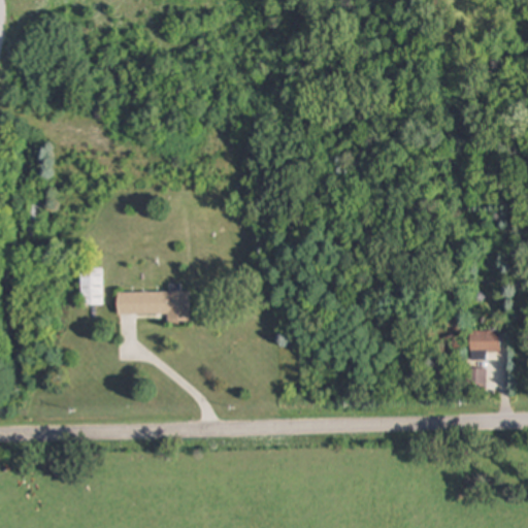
[(83,305),(104,305),(104,268),(83,268),(83,305)]
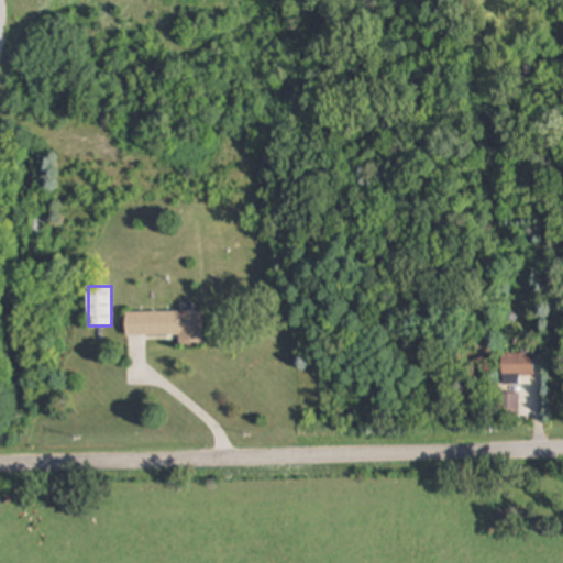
[(180,335),(180,345),(205,345),(205,311),(195,311),(195,304),(181,304),(181,312),(127,312),(127,335),(180,335)]
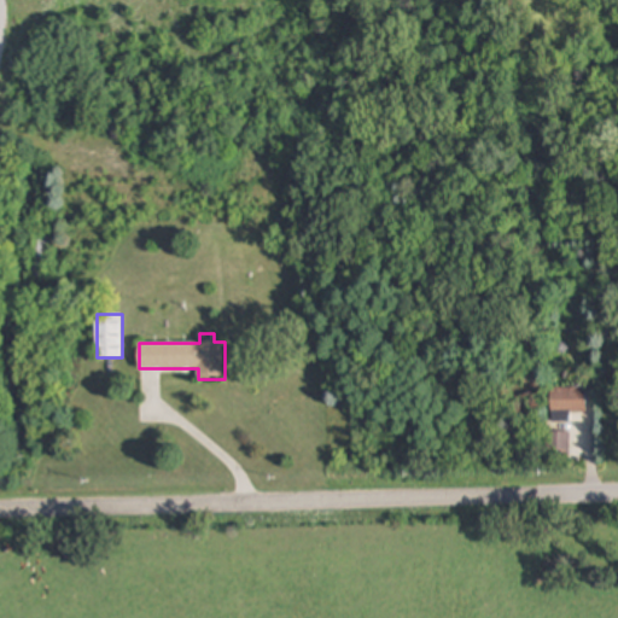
[(587,388),(553,388),(553,420),(567,420),(567,414),(587,414),(587,388)]
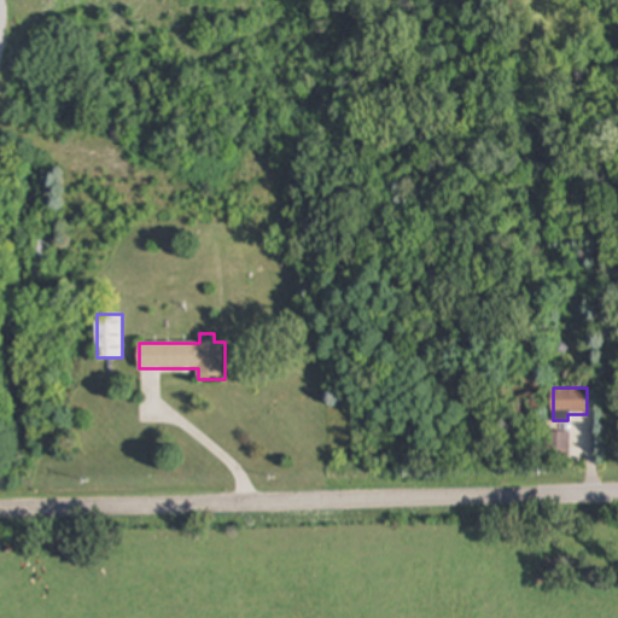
[(547,458),(570,458),(570,432),(547,432),(547,458)]
